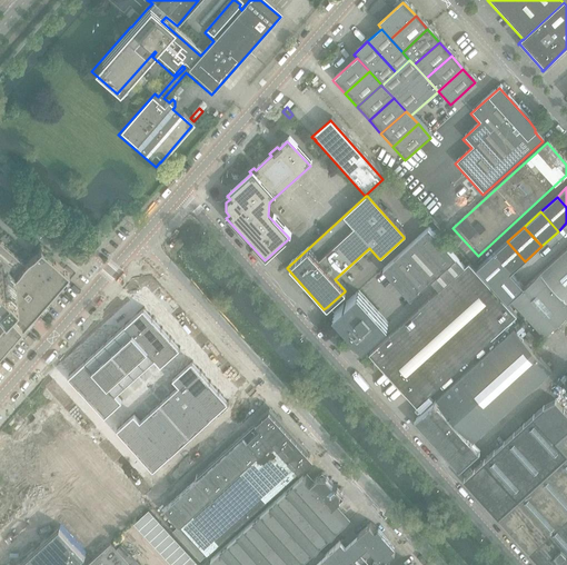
[(453,228),(445,236),(470,264),(473,266),(480,259),(478,256),(453,228)]
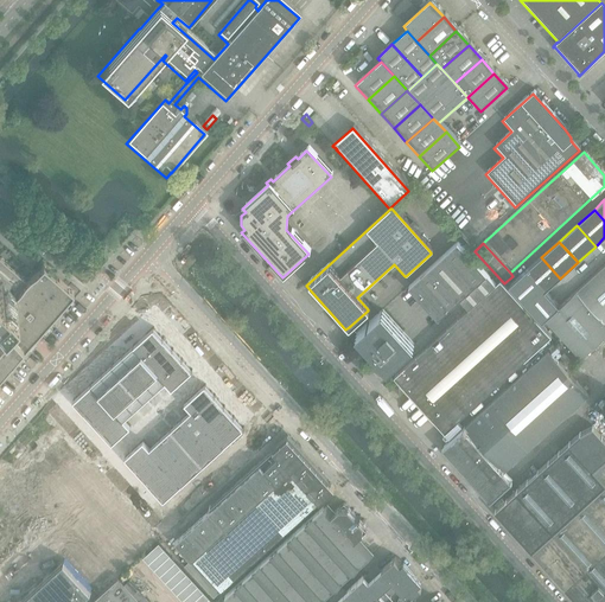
[(458,302),(459,305),(466,313),(494,288),(456,245),(407,290),(435,322),(458,302)]
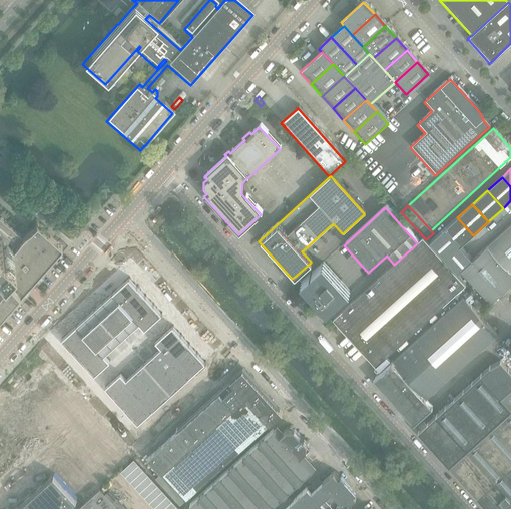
[(473,235),(457,217),(442,231),(458,249),(459,248),(473,235)]
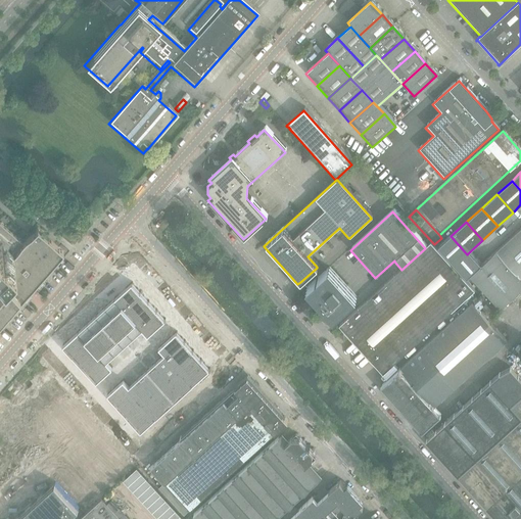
[(0,325),(19,303),(21,301),(22,300),(27,295),(30,292),(30,291),(33,288),(40,280),(52,267),(58,258),(61,256),(56,251),(45,242),(44,241),(38,236),(35,233),(31,239),(22,247),(21,248),(0,230),(0,325)]
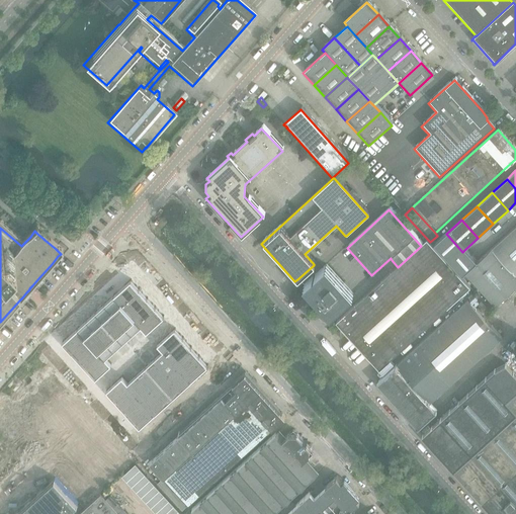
[(515,228),(476,265),(463,275),(494,309),(515,287),(515,280),(514,278),(515,276),(515,228)]
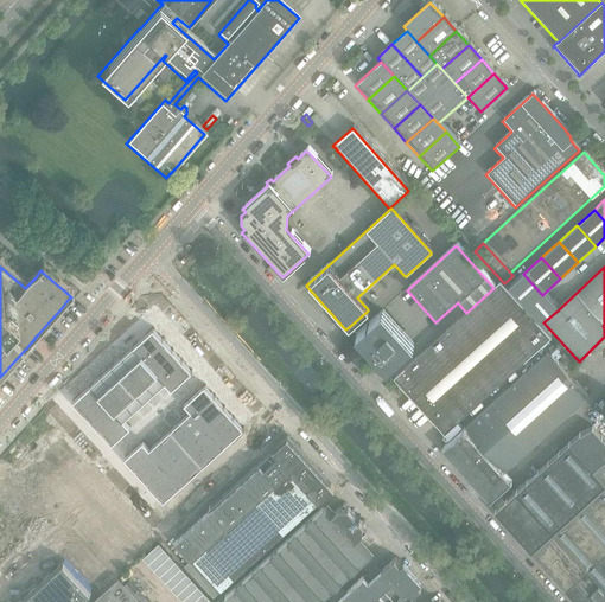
[(542,295),(523,274),(505,290),(537,327),(543,322),(558,311),(543,294),(542,295)]
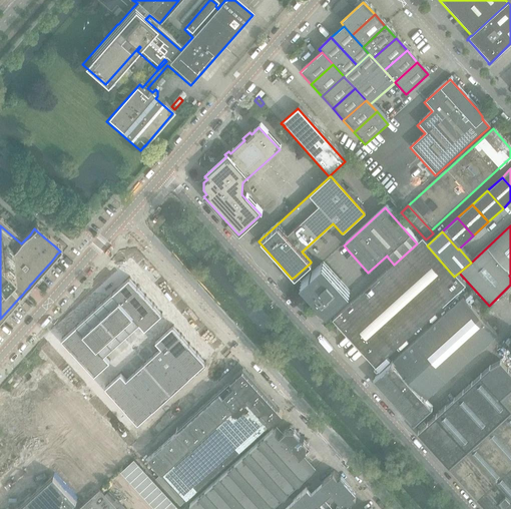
[(342,333),(364,358),(374,369),(464,288),(454,277),(427,245),(421,239),(417,243),(394,265),(331,322),(337,328),(331,333),(342,333)]
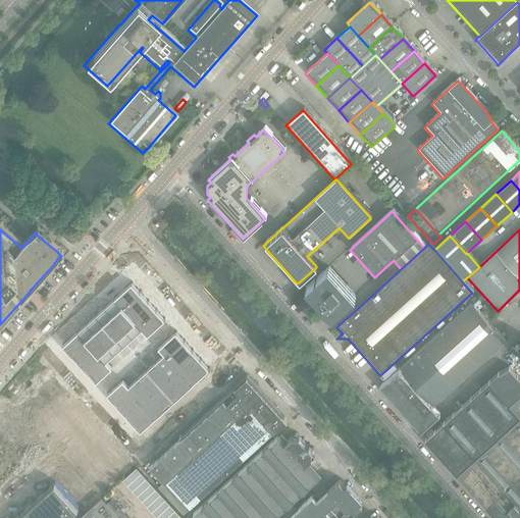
[(320,309),(331,321),(354,301),(327,270),(304,291),(315,303),(312,305),(318,312),(320,309)]
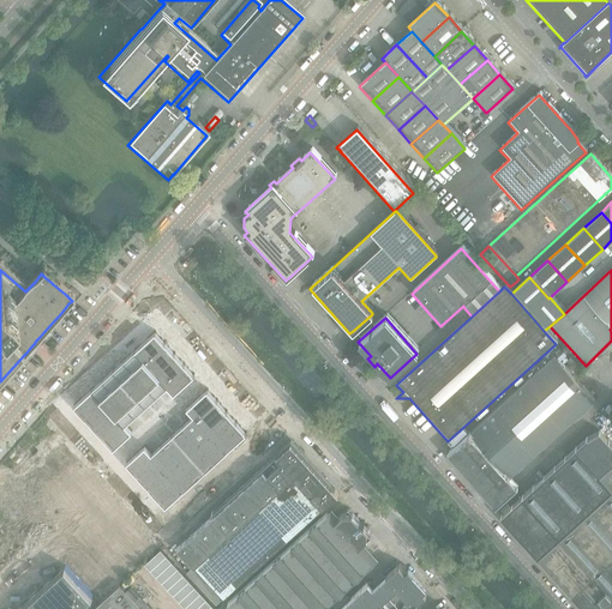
[(153,336),(132,354),(143,365),(162,347),(153,336)]
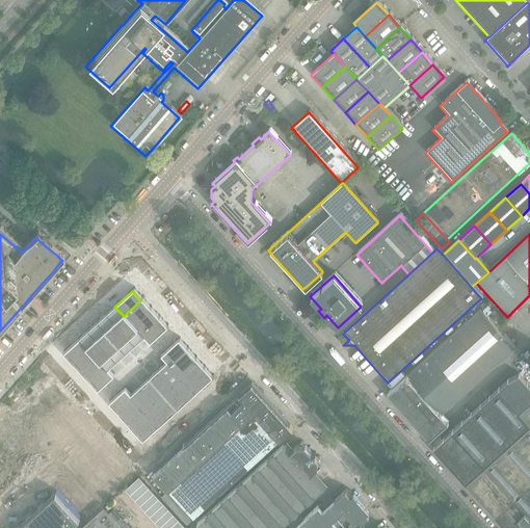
[(140,300),(124,316),(129,322),(132,325),(149,310),(140,300)]
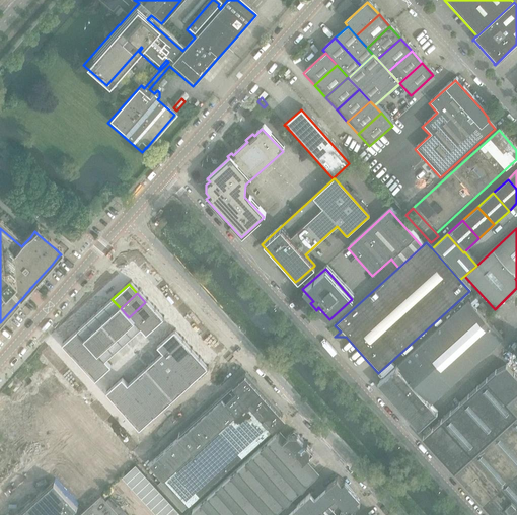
[(112,299),(103,307),(117,322),(126,314),(121,308),(112,299)]
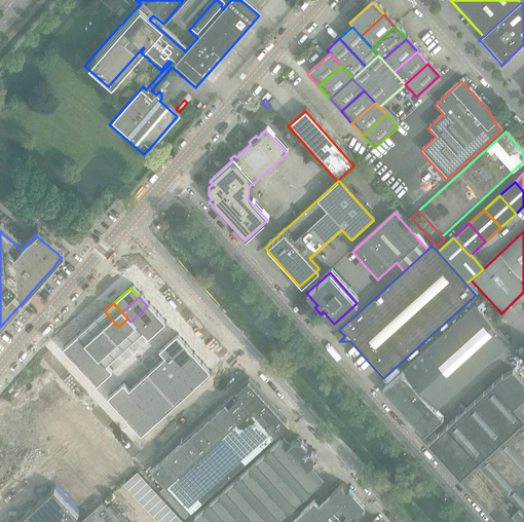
[(147,306),(131,322),(139,331),(156,315),(147,306)]
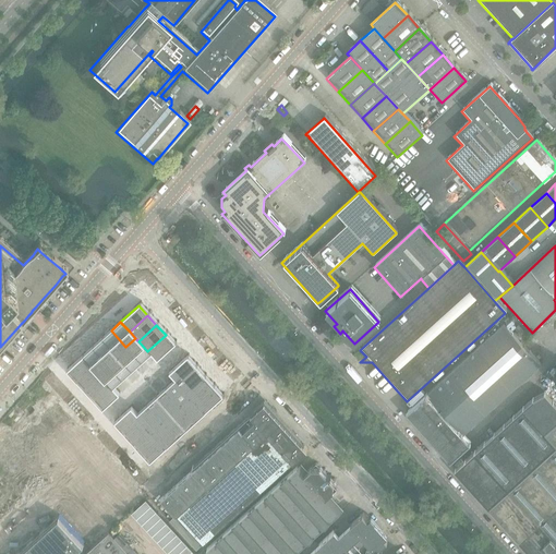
[(413,422),(448,461),(448,462),(449,464),(452,460),(468,446),(461,438),(539,368),(510,336),(515,334),(509,328),(506,332),(503,327),(408,412),(409,412),(406,416),(407,417),(408,416),(414,422),(413,422)]
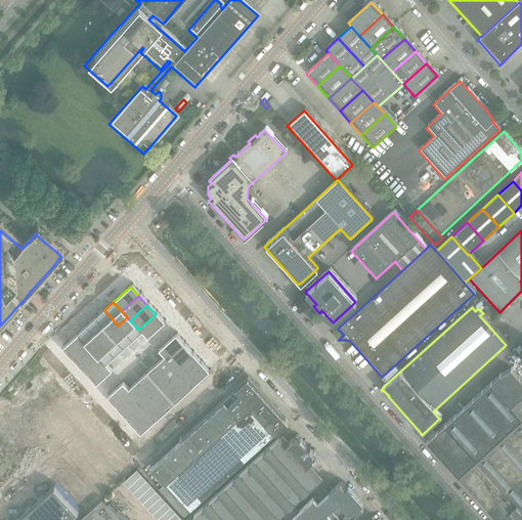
[(104,310),(95,318),(109,334),(118,326),(104,310)]
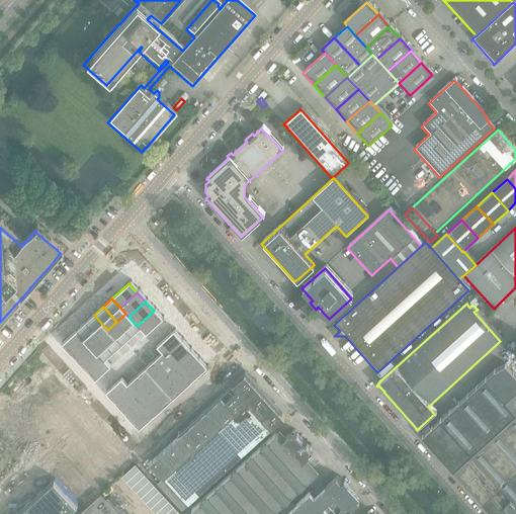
[(154,311),(137,326),(140,329),(139,329),(145,336),(162,320),(154,311)]
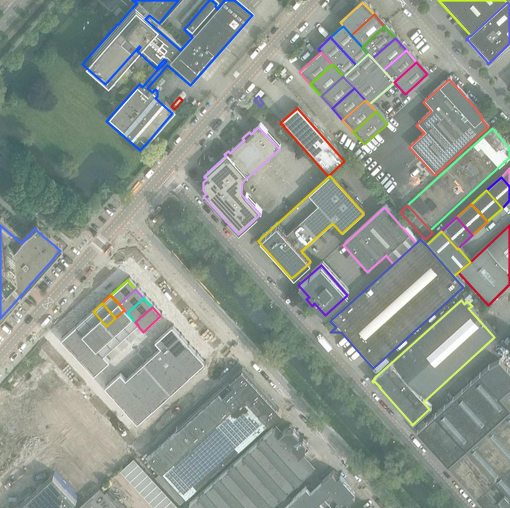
[(124,310),(115,318),(129,333),(137,325),(138,325),(135,322),(127,313),(124,310)]
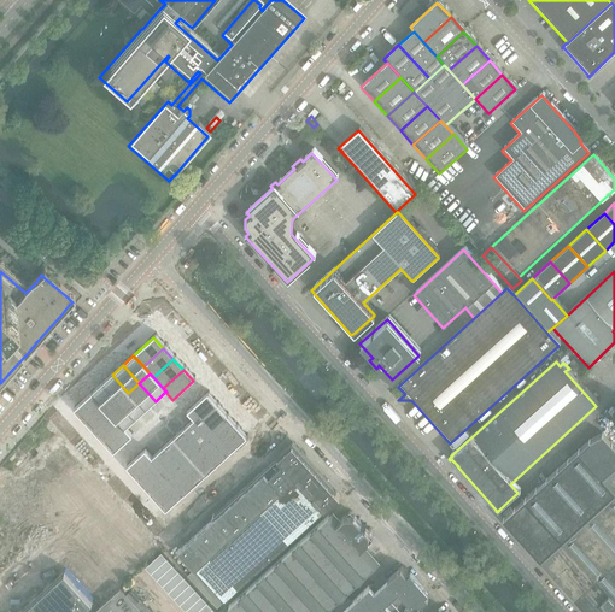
[(112,375),(101,384),(118,402),(128,393),(112,375)]
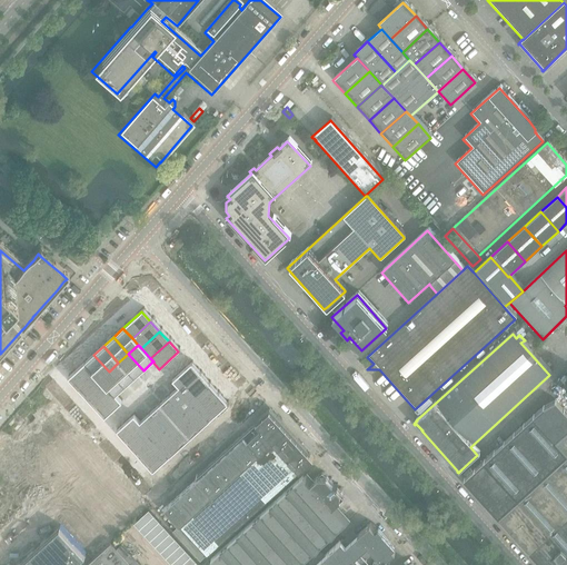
[(128,354),(118,363),(133,379),(143,370),(128,354)]
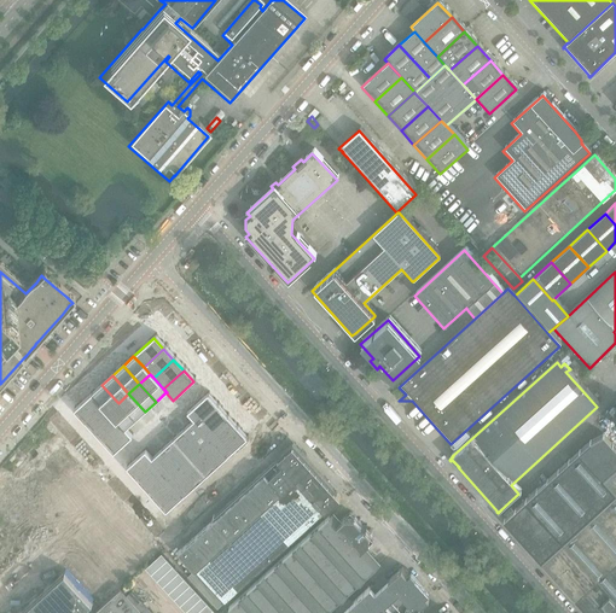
[(102,385),(91,395),(100,406),(108,413),(118,403),(102,385)]
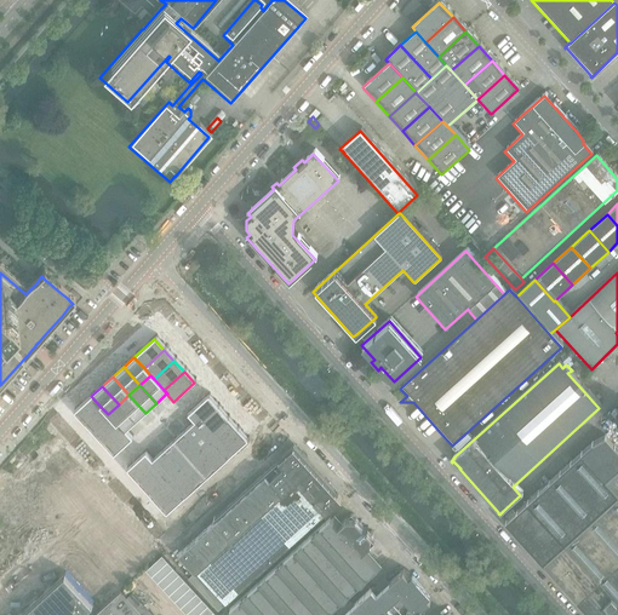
[(129,395),(119,404),(135,423),(146,413),(129,395)]
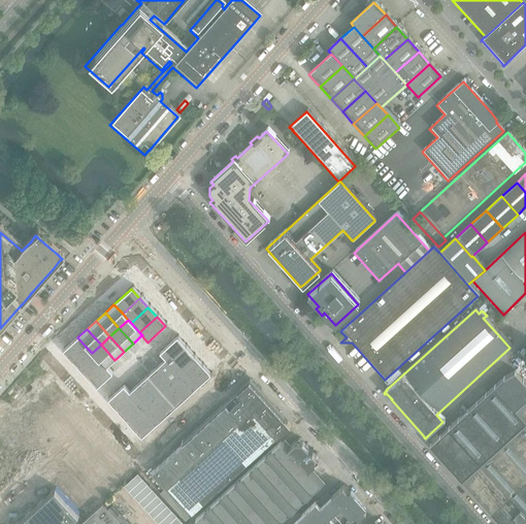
[(77,337),(62,352),(70,361),(86,347),(77,337)]
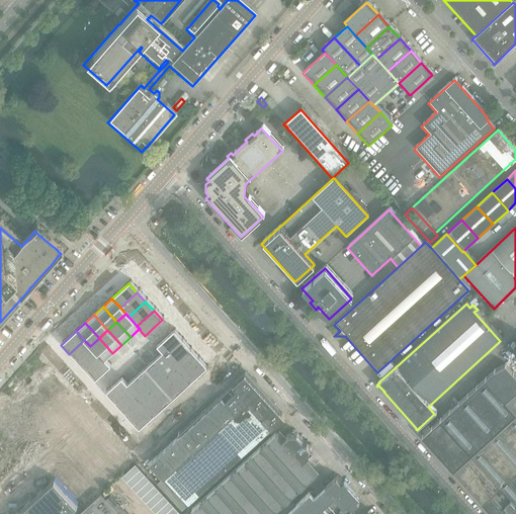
[(173,332),(156,347),(161,354),(162,353),(164,356),(181,341),(173,332)]
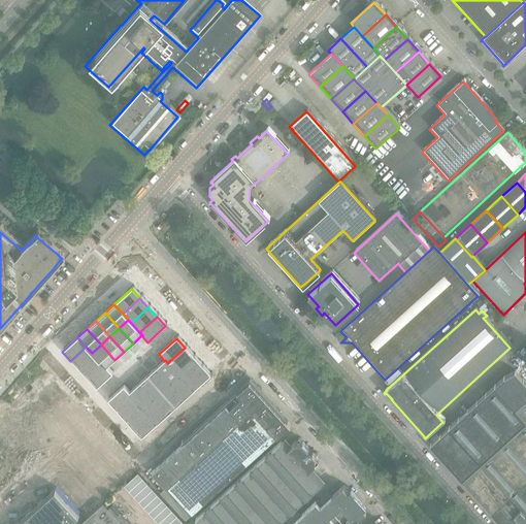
[(101,345),(92,353),(94,356),(102,365),(105,368),(106,368),(114,360),(101,345)]
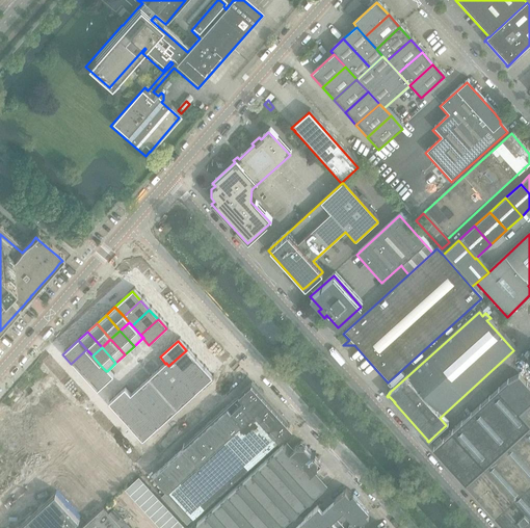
[(86,349),(71,364),(79,373),(95,359),(93,355),(86,349)]
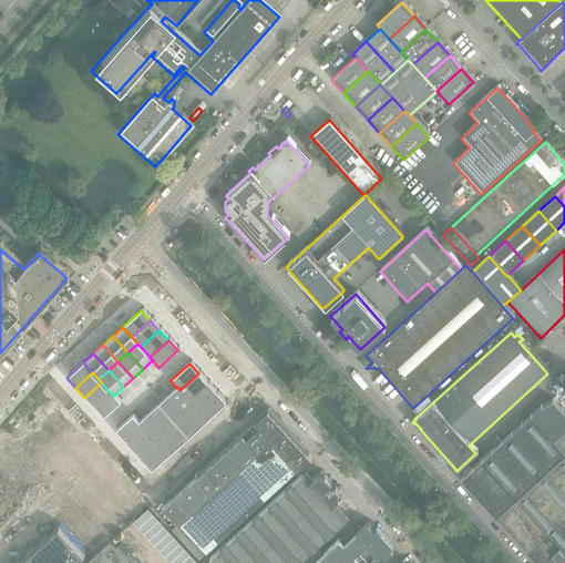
[(198,374),(180,390),(188,400),(207,384),(198,374)]
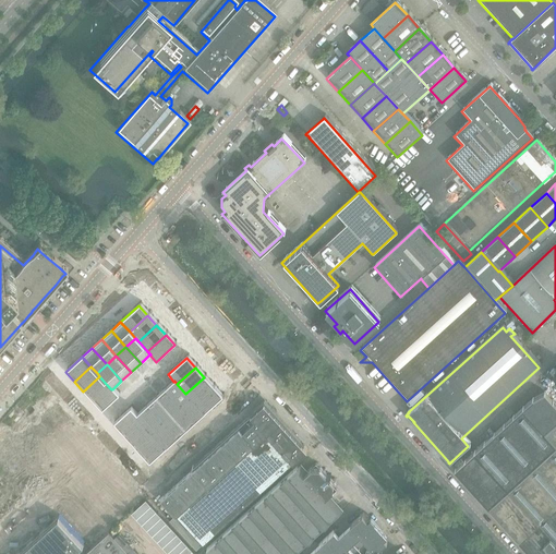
[(99,376),(83,392),(92,401),(108,386),(99,376)]
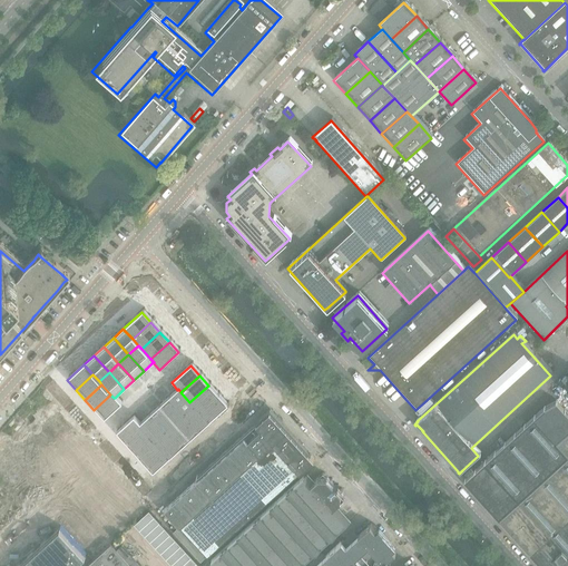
[(208,386),(189,402),(193,406),(197,411),(216,394),(208,386)]
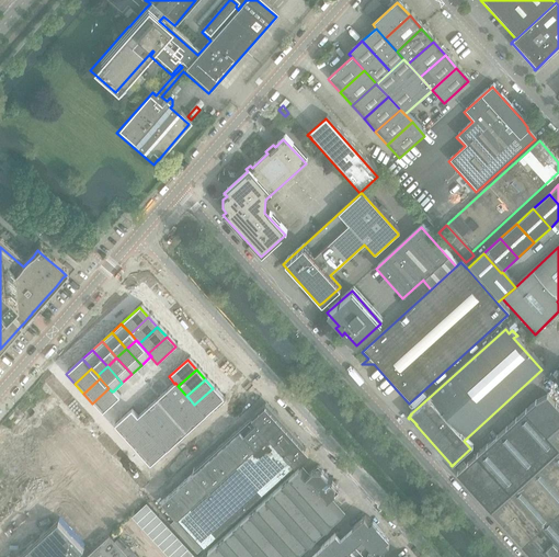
[(174,384),(166,391),(180,408),(190,399),(186,396),(178,386),(175,383),(174,384)]
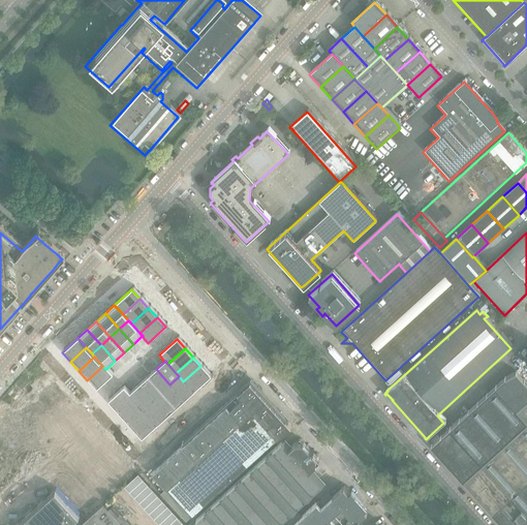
[(102,366),(87,380),(96,390),(112,375),(106,369),(105,369),(102,366)]
